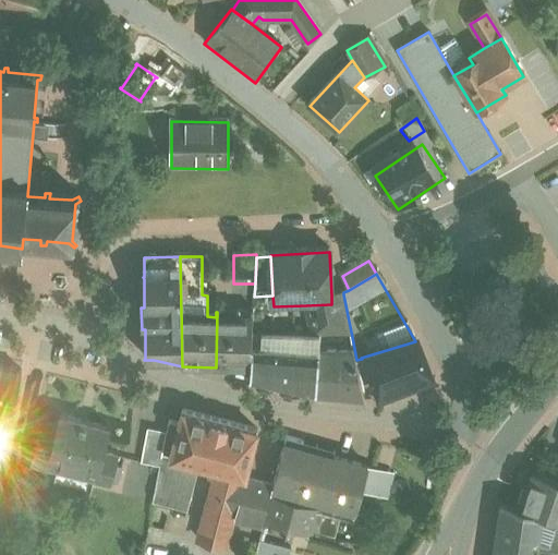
[(331,304),(306,305),(313,337),(320,337),(337,338),(352,337),(343,294),(331,296),(331,304)]
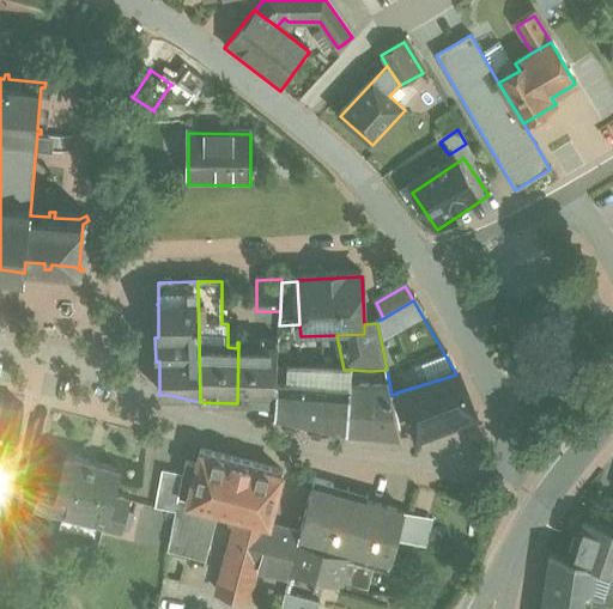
[(279,343),(250,342),(250,348),(240,348),(240,342),(238,342),(237,403),(275,405),(277,384),(279,343)]
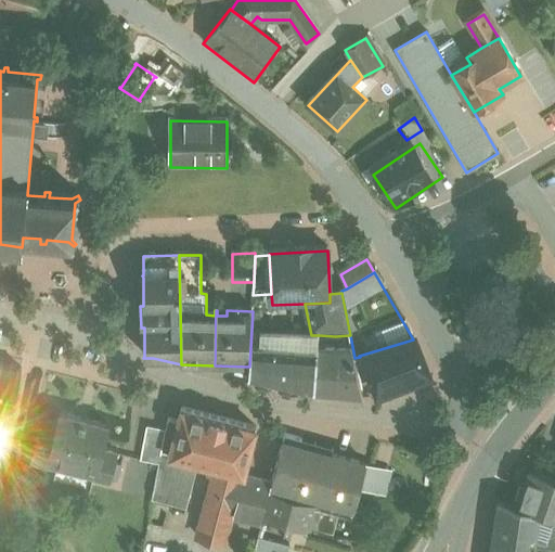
[(311,335),(260,334),(260,349),(250,348),(249,367),(248,379),(313,390),(319,345),(319,335),(311,335)]
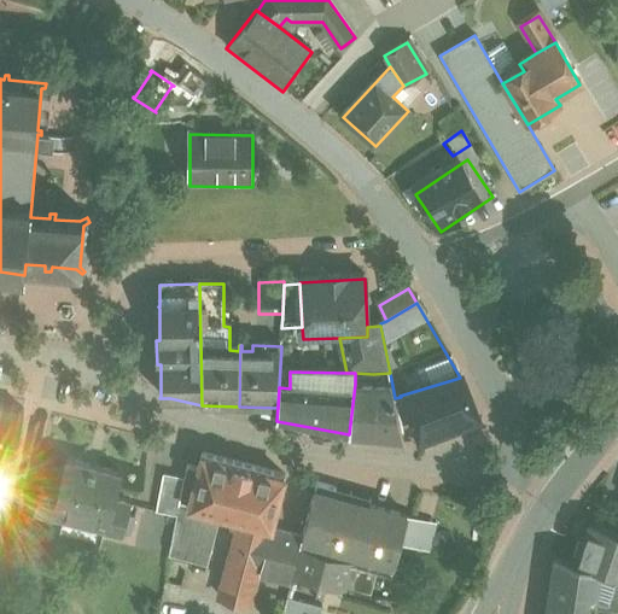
[(395,398),(390,373),(373,374),(372,386),(375,387),(375,410),(392,411),(397,409),(395,398)]
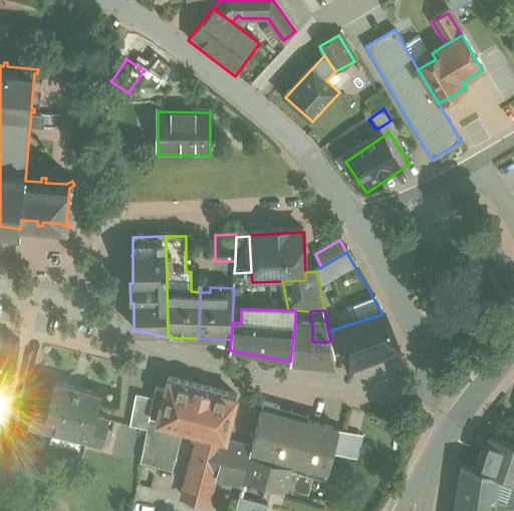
[(382,314),(332,329),(333,330),(343,368),(401,351),(390,312),(382,314)]
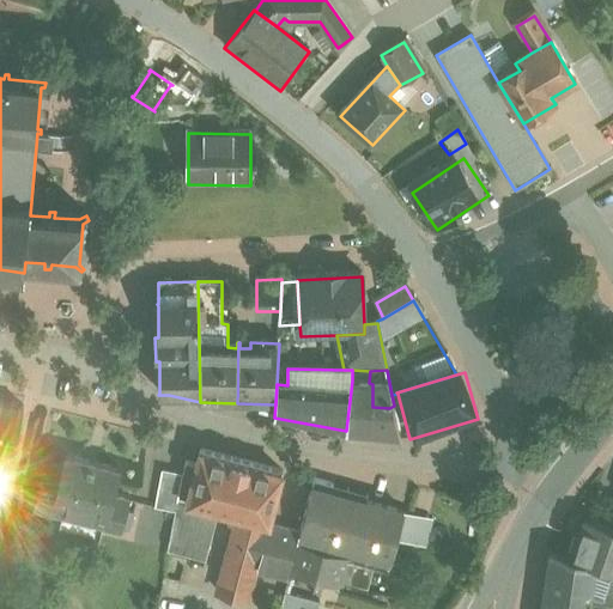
[(369,383),(352,381),(346,431),(346,434),(389,438),(392,412),(389,408),(372,407),(372,384),(369,383)]
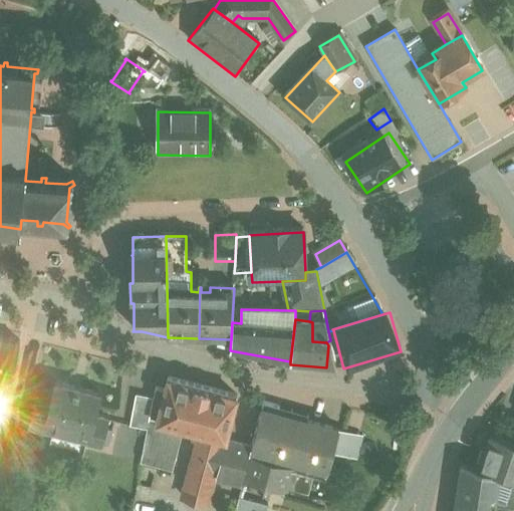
[(21,343),(0,338),(0,417),(6,384),(11,385),(21,343)]
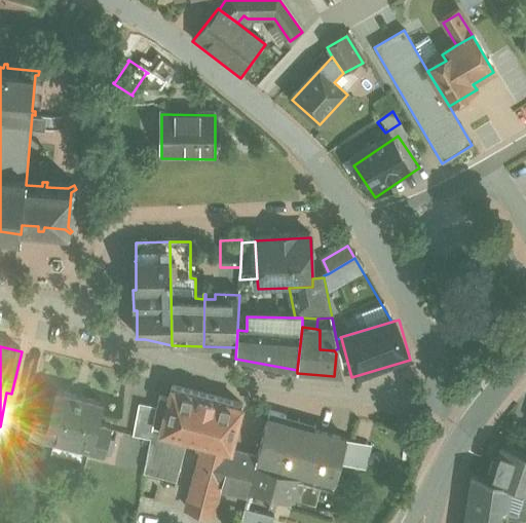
[(243,409),(172,389),(170,402),(163,426),(162,433),(161,435),(168,437),(203,447),(231,455),(231,453),(243,409)]
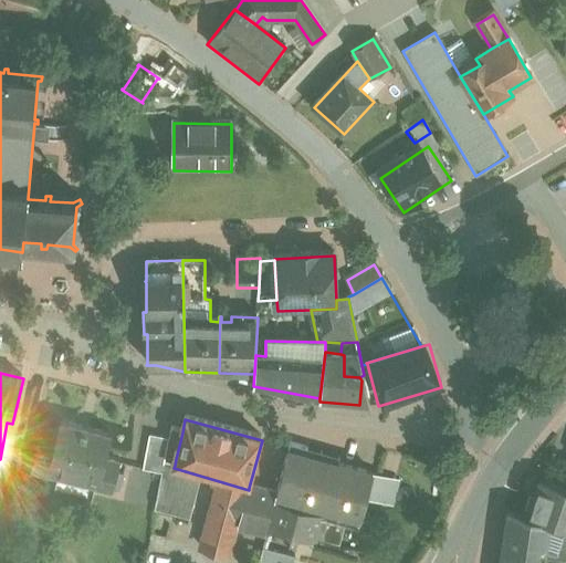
[(113,431),(61,423),(55,448),(41,445),(35,475),(116,490),(117,487),(124,488),(127,471),(119,470),(122,460),(107,457),(113,431)]
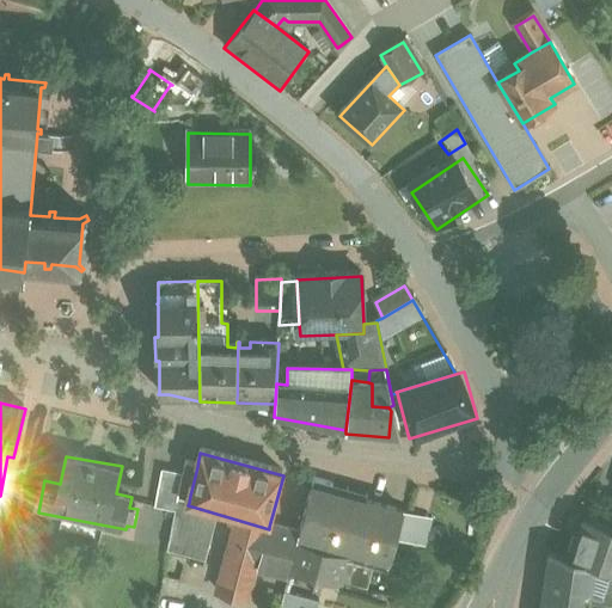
[(197,467),(185,465),(183,476),(181,493),(190,496),(197,467)]
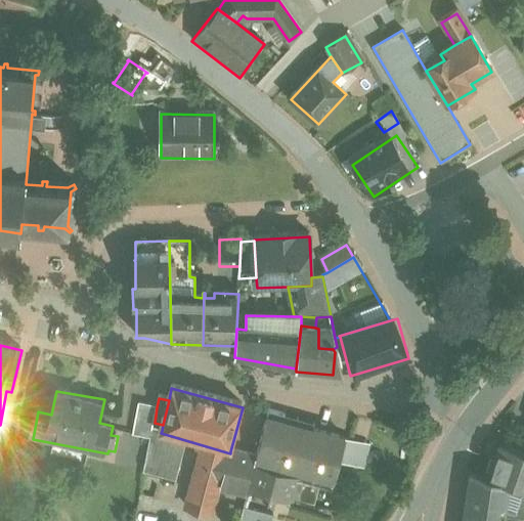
[(157,407),(139,404),(133,436),(150,440),(153,429),(155,423),(157,407)]
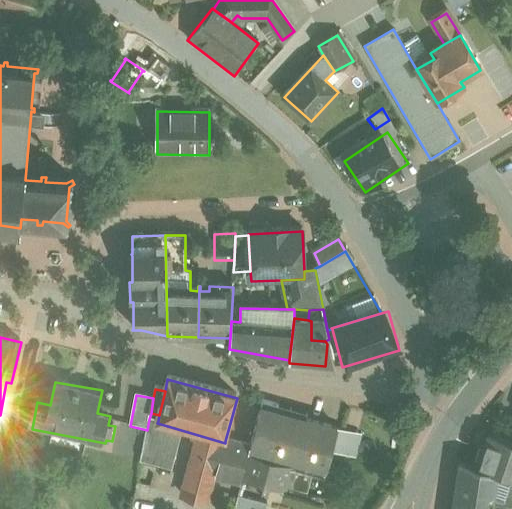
[(338,430),(278,414),(279,408),(263,404),(262,409),(261,409),(251,447),(242,484),(244,485),(245,480),(286,491),(292,469),(284,467),(286,460),(327,471),(338,430)]
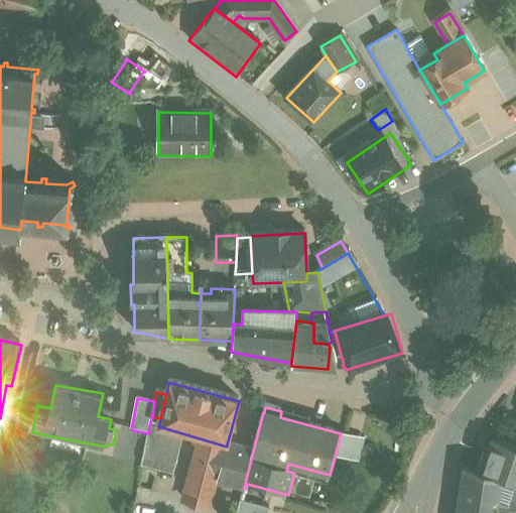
[(159,424),(150,422),(148,433),(146,449),(158,452),(165,428),(158,426),(159,424)]
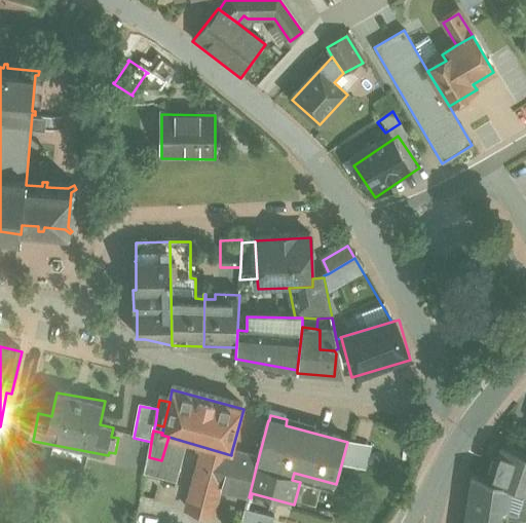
[(231,455),(203,447),(187,511),(214,518),(221,490),(231,455)]
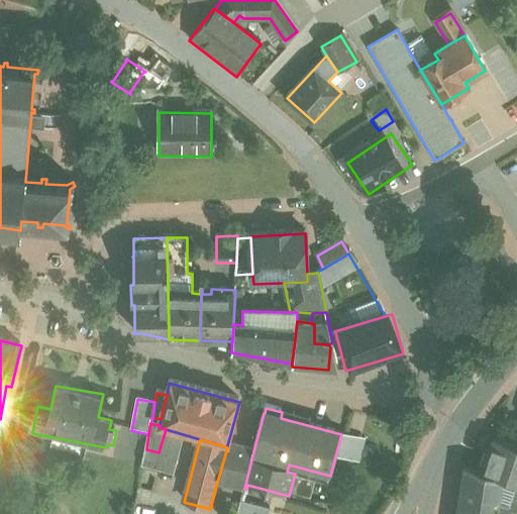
[(516,448),(494,440),(483,473),(504,480),(516,483),(516,448)]
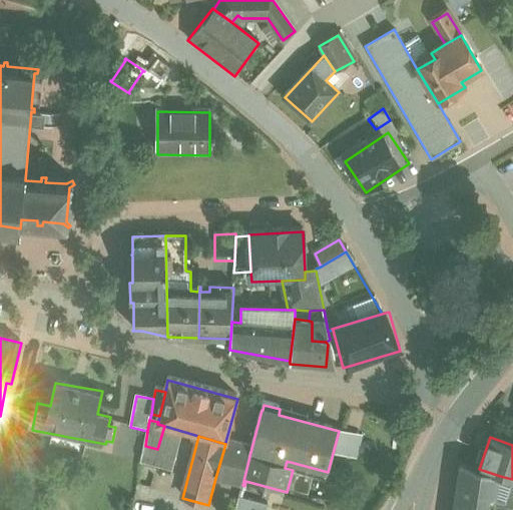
[(251,448),(225,442),(225,444),(215,478),(242,485),(251,448)]
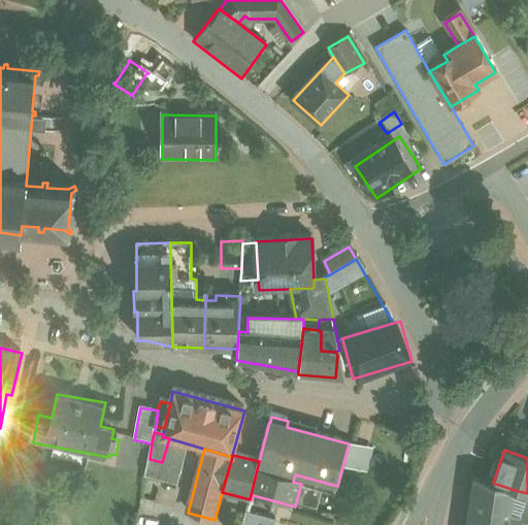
[(493,483),(476,478),(475,480),(472,480),(465,524),(509,524),(515,490),(493,483)]
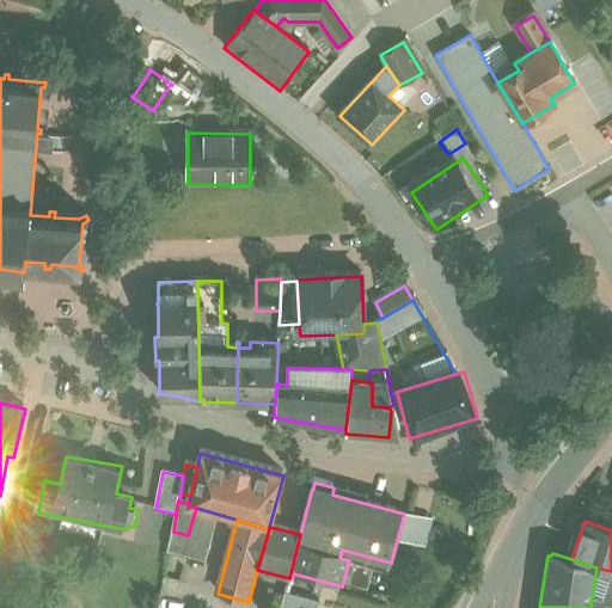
[(611,607),(611,571),(597,567),(591,607),(611,607)]
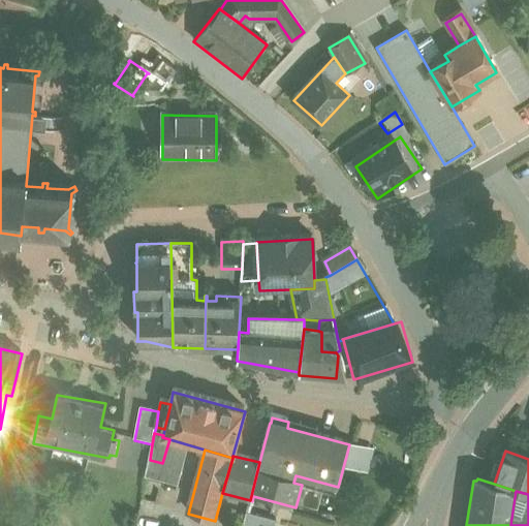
[(275,525),(277,522),(247,514),(243,525),(275,525)]
